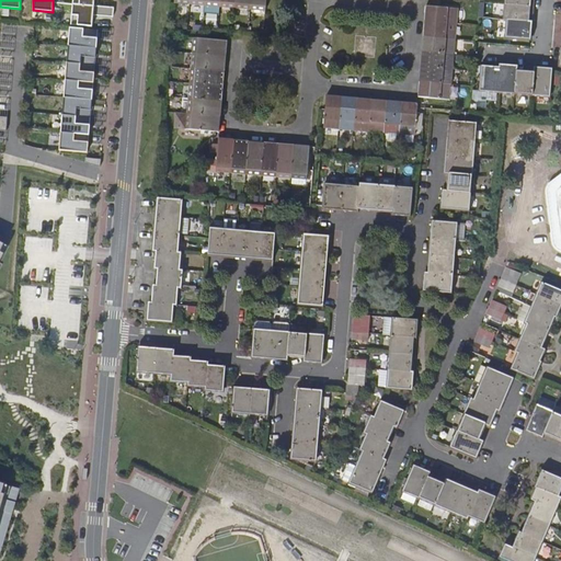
[(220,7),(220,0),(205,0),(205,6),(205,13),(219,15),(220,7)]
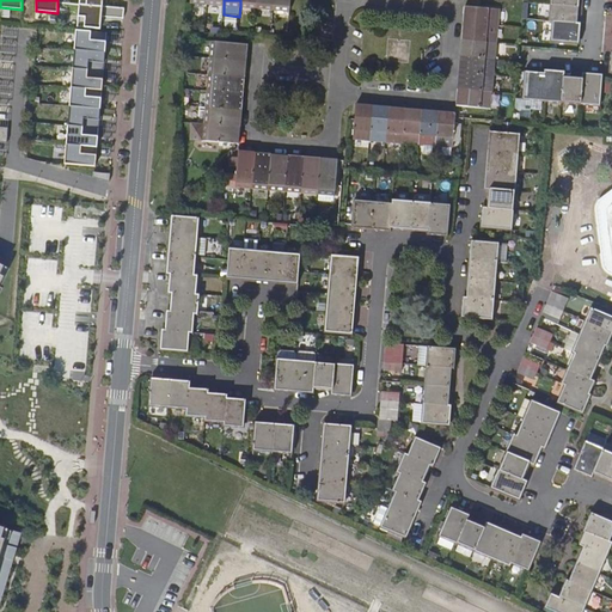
[(274,10),(274,0),(257,0),(257,8),(274,10)]
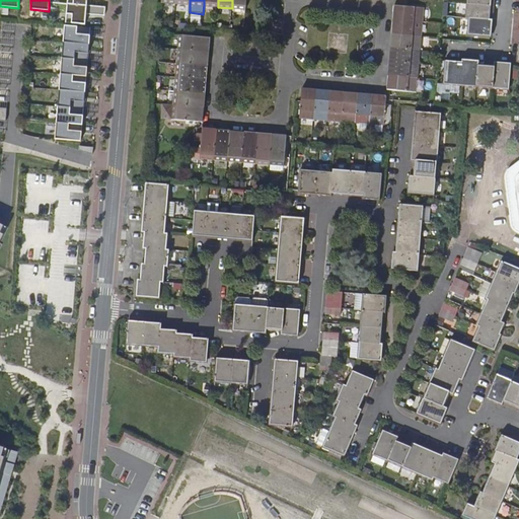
[(246,0),(232,0),(232,8),(246,10),(246,0)]
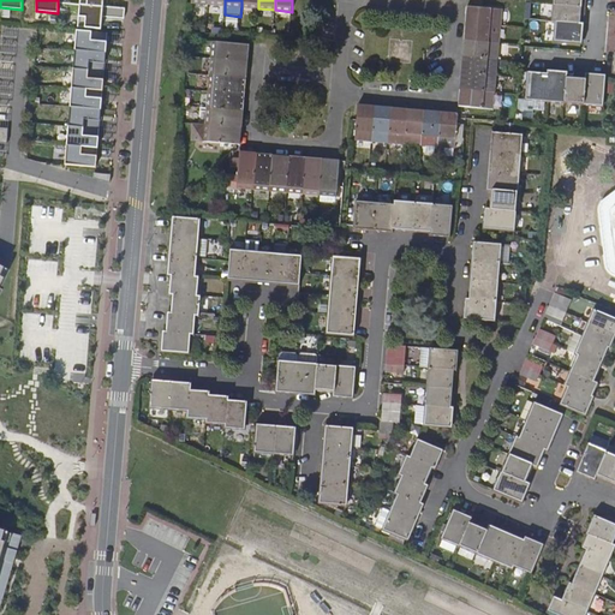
[(102,6),(79,5),(77,28),(101,29),(102,17),(124,19),(125,9),(102,6)]
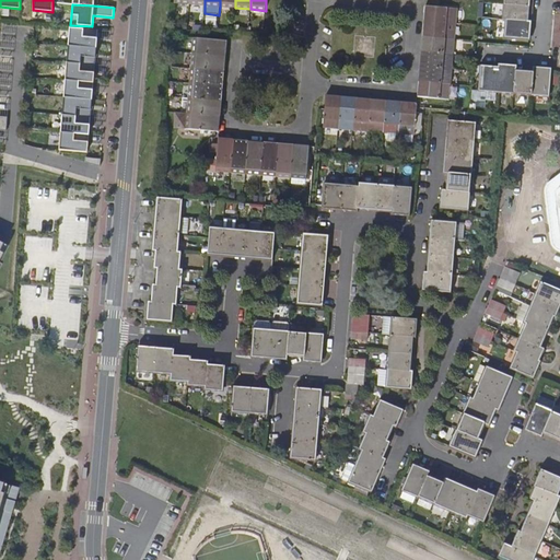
[(503,20),(505,20),(531,22),(533,7),(504,4),(503,20)]
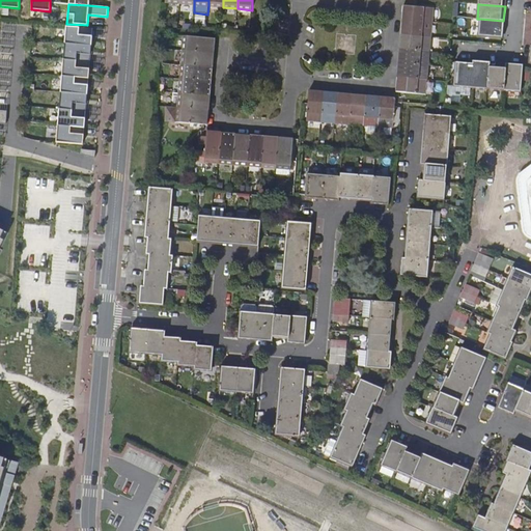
[(403,5),(402,20),(432,23),(434,8),(408,6),(403,5)]
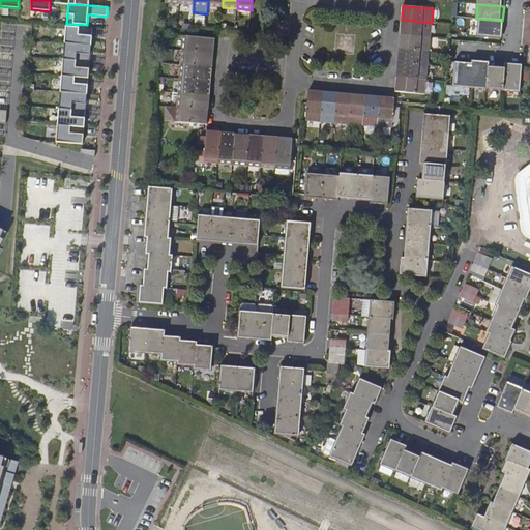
[(502,21),(478,19),(477,35),(501,37),(502,21)]
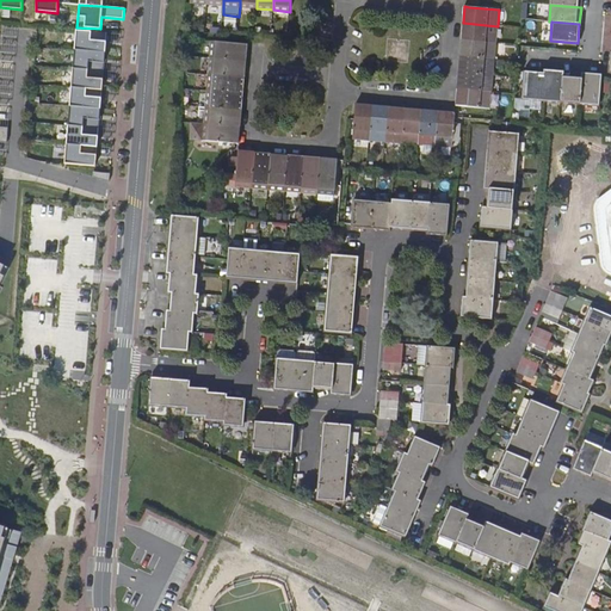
[(498,26),(463,23),(461,41),(495,43),(498,26)]
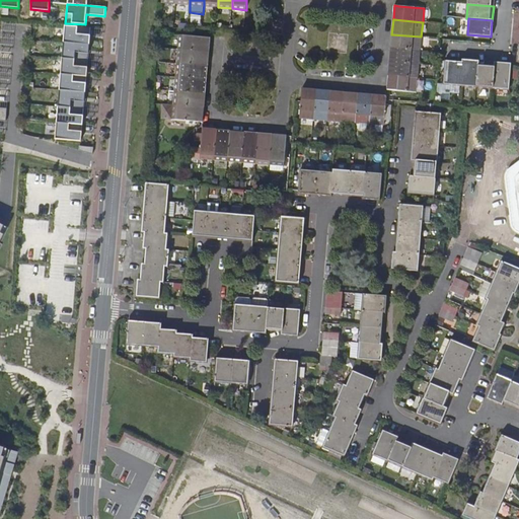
[(64,25),(63,43),(89,45),(90,27),(64,25)]
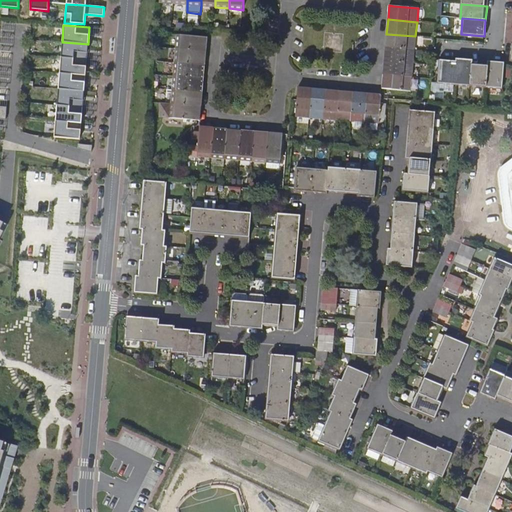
[(206,51),(207,37),(177,34),(175,48),(206,51)]
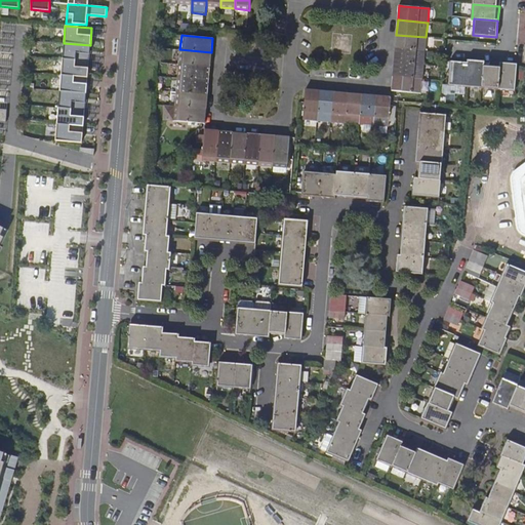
[(396,35),(395,48),(425,51),(426,37),(396,35)]
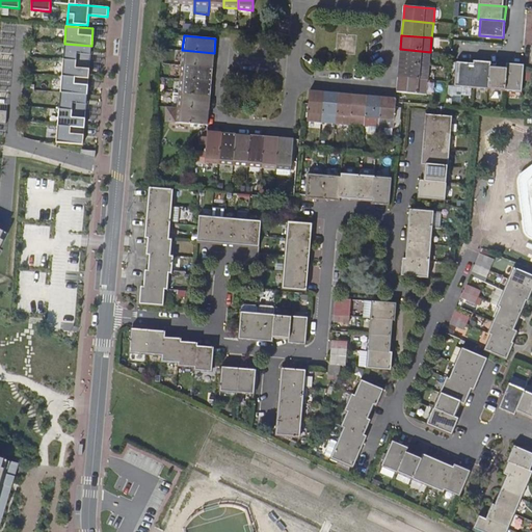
[(89,62),(91,46),(64,44),(62,59),(89,62)]
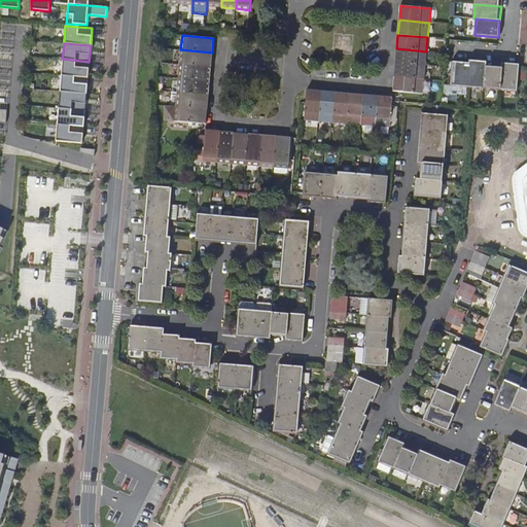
[(426,51),(396,48),(395,63),(425,66),(426,51)]
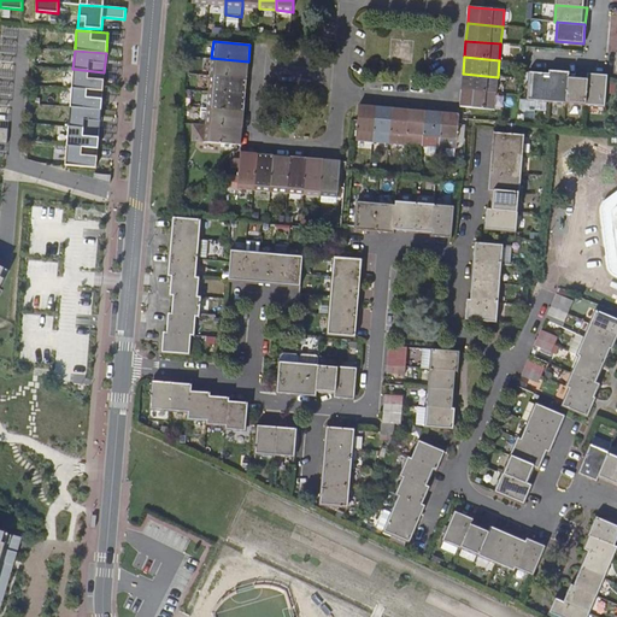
[(210,75),(247,78),(248,62),(211,58),(210,75)]
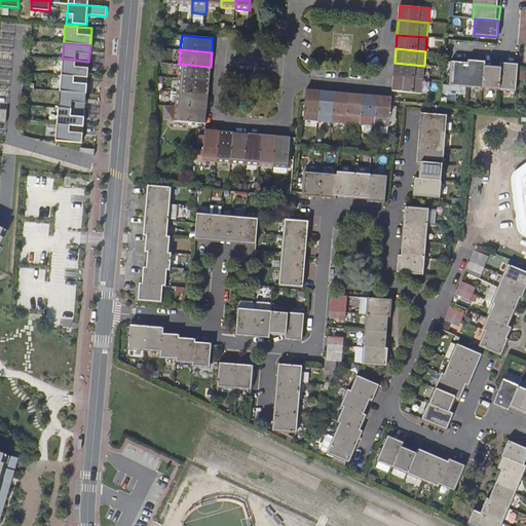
[(87,77),(88,62),(62,59),(61,75),(87,77)]
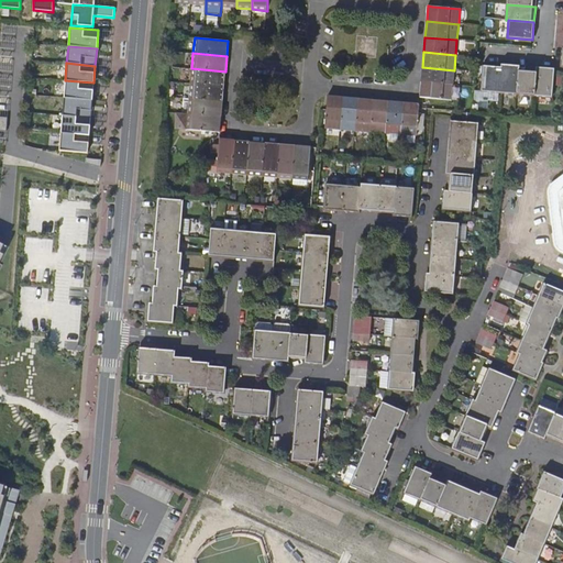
[(517,95),(519,70),(519,66),(503,64),(501,67),(499,92),(517,95)]
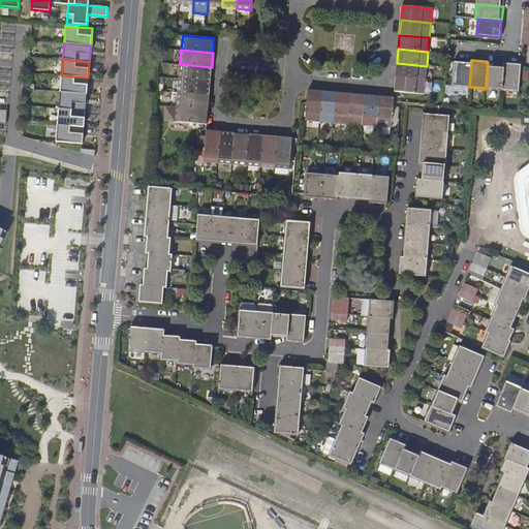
[(469,87),(471,63),(455,62),(453,86),(452,93),(469,95),(469,87)]
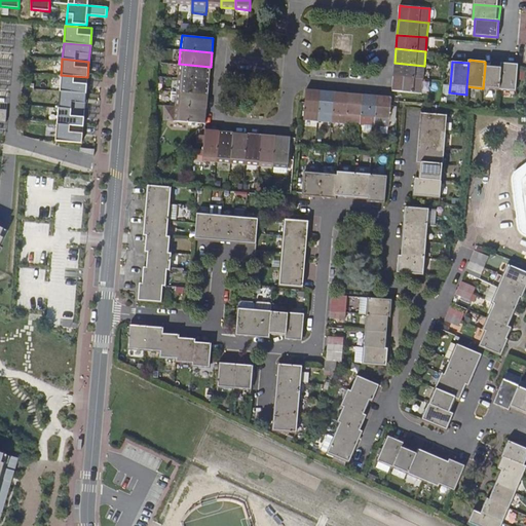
[(424,66),(395,63),(393,77),(423,79),(424,66)]
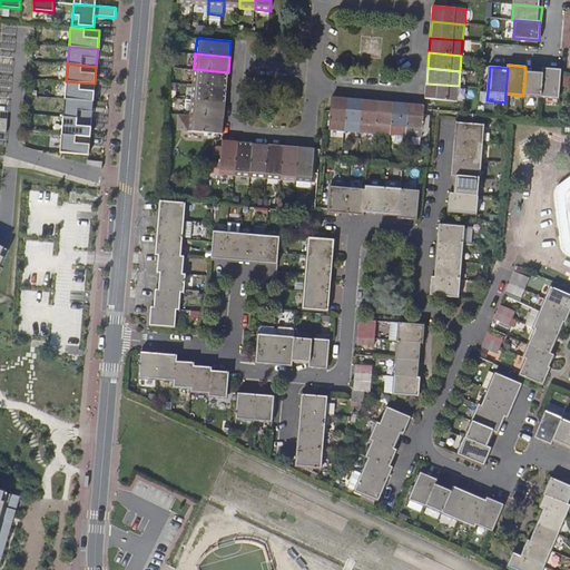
[(559,98),(561,72),(561,70),(543,68),(543,72),(541,97),(559,98)]
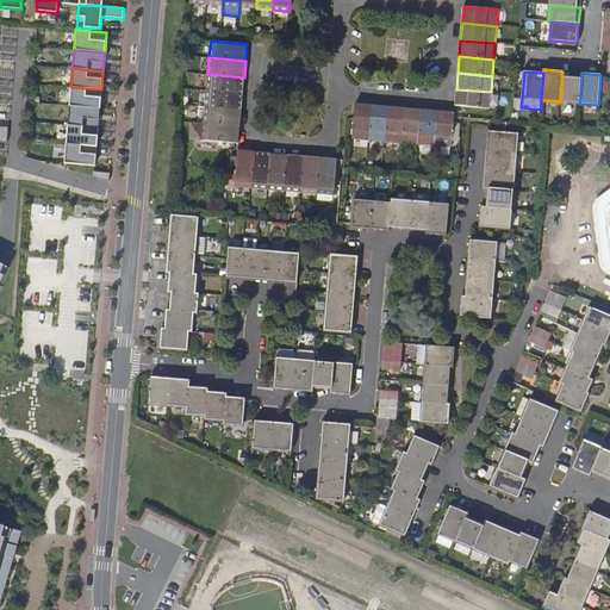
[(206,91),(243,93),(244,78),(207,74),(206,91)]
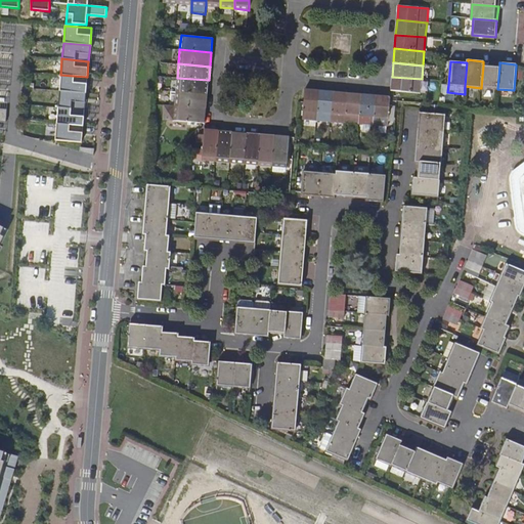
[(497,89),(499,67),(483,66),(481,88),(497,89)]
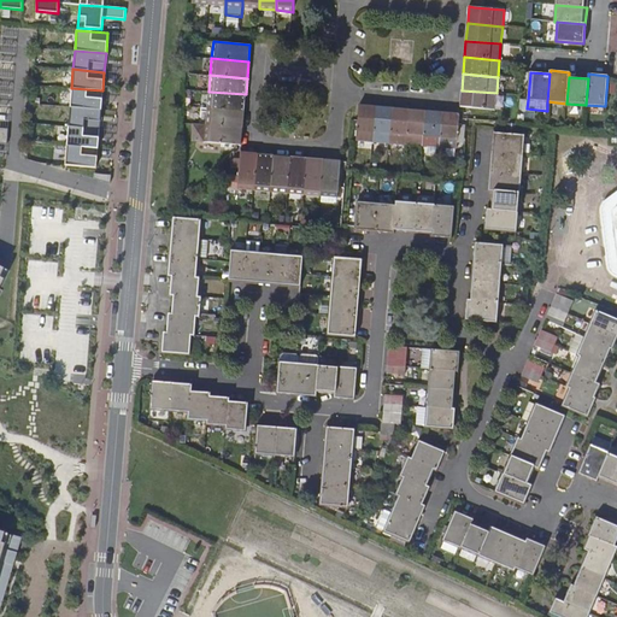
[(100,110),(103,90),(71,88),(70,107),(100,110)]
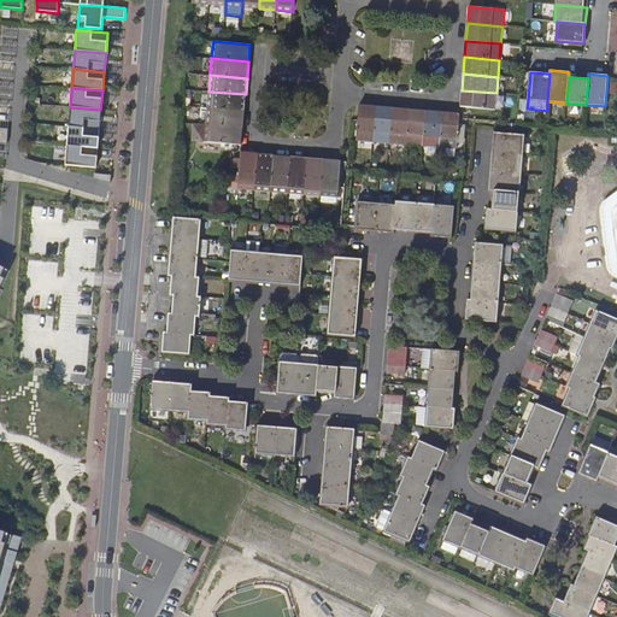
[(460,106),(464,107),(495,109),(497,93),(462,90),(460,106)]
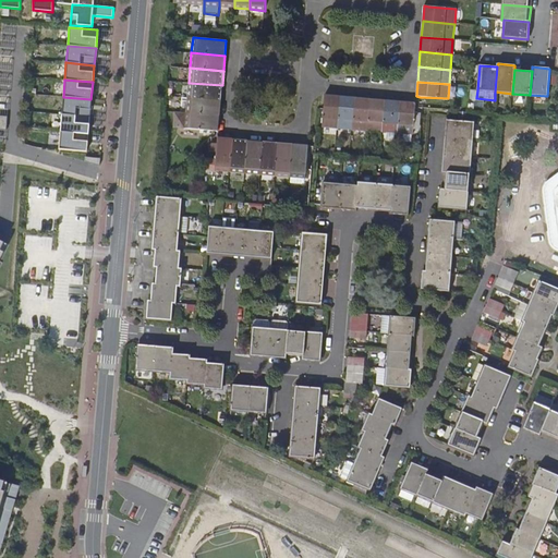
[(220,100),(222,85),(189,83),(187,97),(220,100)]
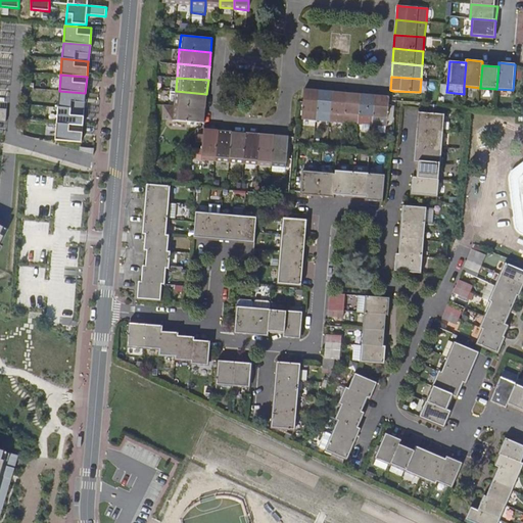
[(316,121),(318,91),(304,90),(302,120),(316,121)]
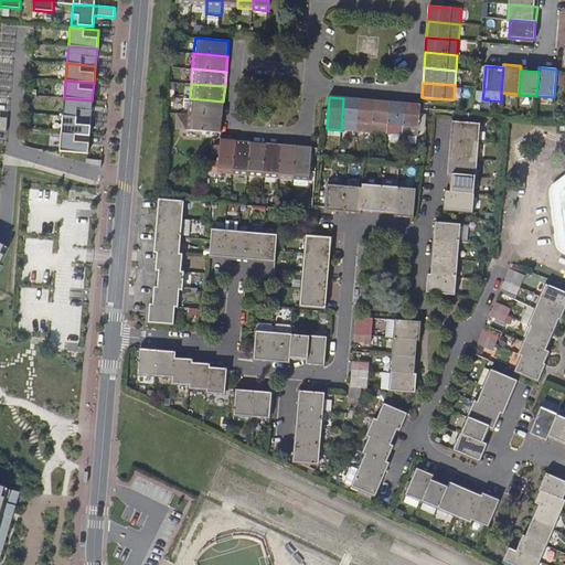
[(91,118),(92,100),(64,98),(62,116),(91,118)]
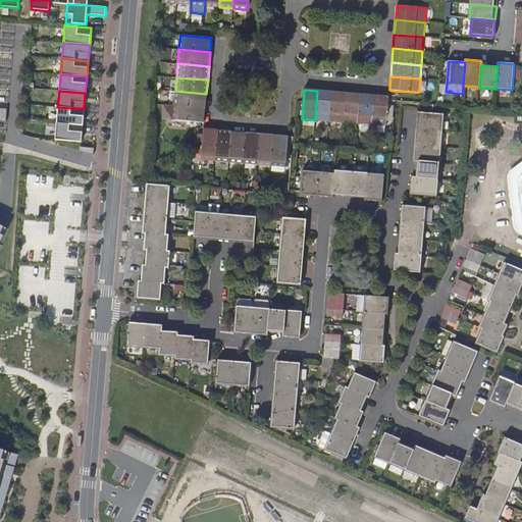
[(167,105),(174,105),(175,91),(168,91),(167,105)]
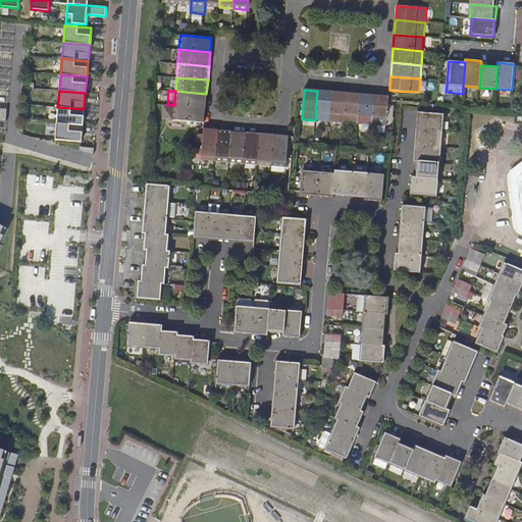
[(174,105),(205,108),(206,94),(175,91),(174,105)]
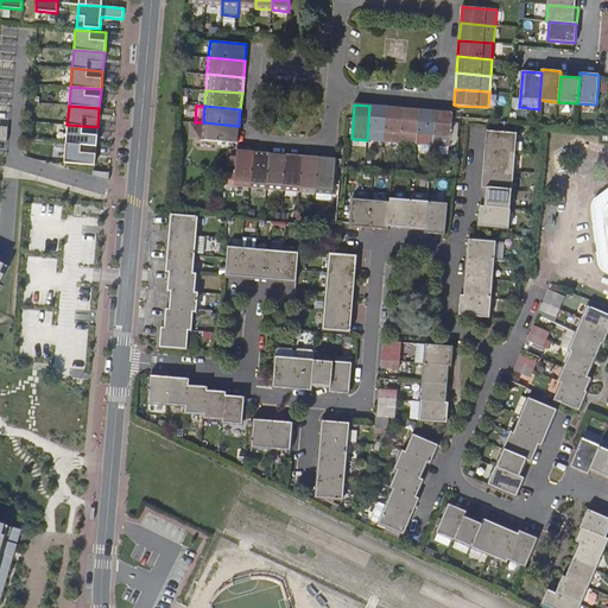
[(386,107),(369,106),(367,140),(382,141),(386,107)]
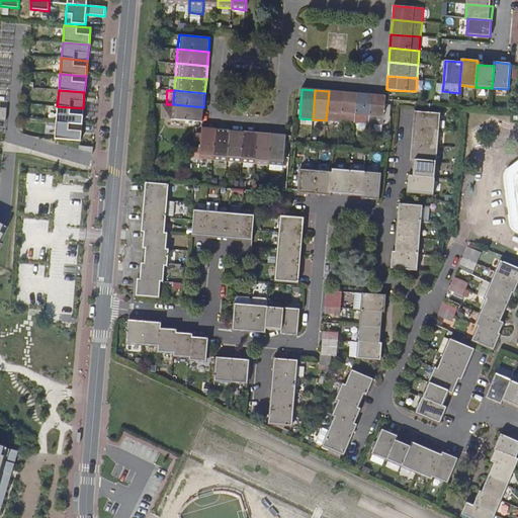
[(340,121),(343,92),(329,91),(326,120),(340,121)]
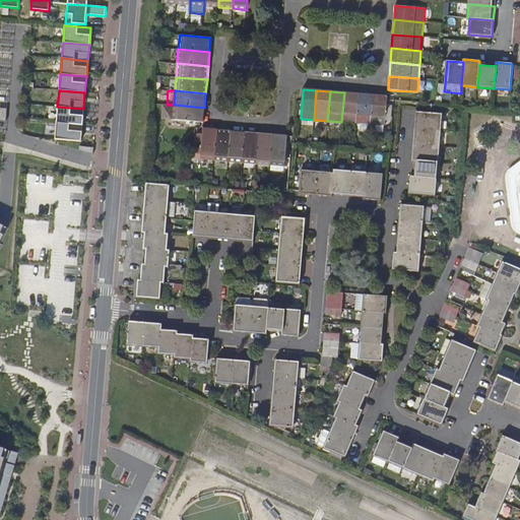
[(359,93),(344,92),(341,122),(355,124),(359,93)]
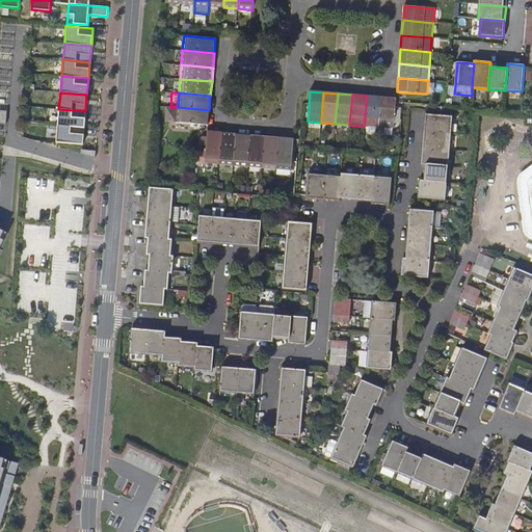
[(378,128),(381,97),(367,96),(364,127),(378,128)]
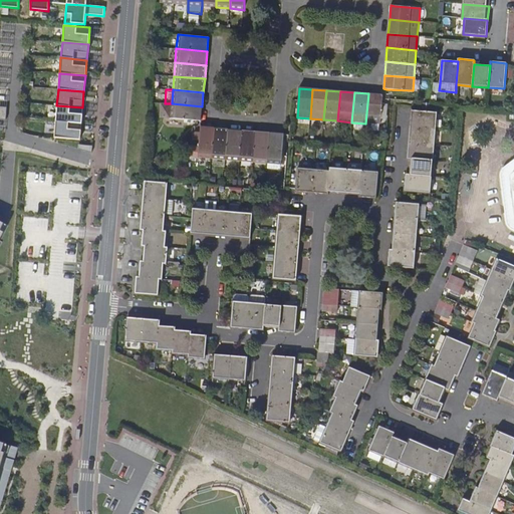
[(382,95),(368,93),(365,123),(379,124),(382,97),(382,95)]
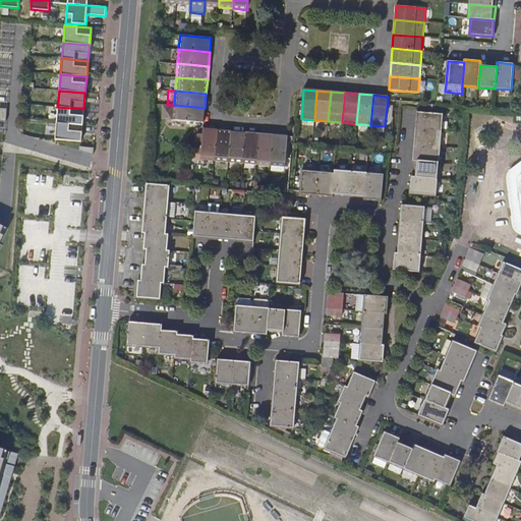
[(163,104),(161,118),(204,122),(205,108),(174,105),(167,105),(163,104)]
